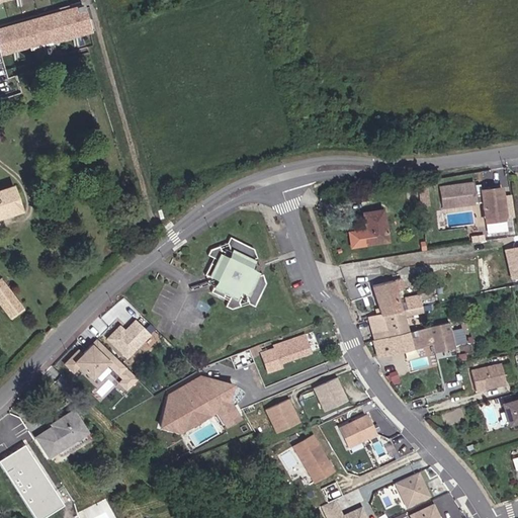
[(87,3),(0,27),(0,46),(3,58),(95,31),(87,3)]
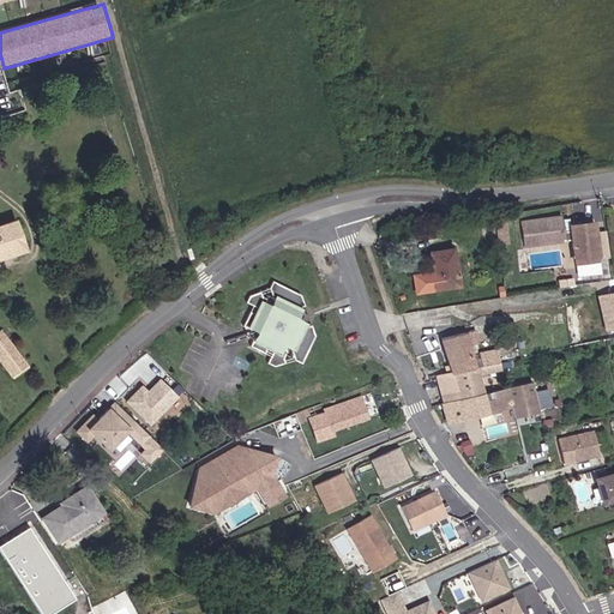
[(563,215),(522,220),(525,248),(567,241),(563,215)]
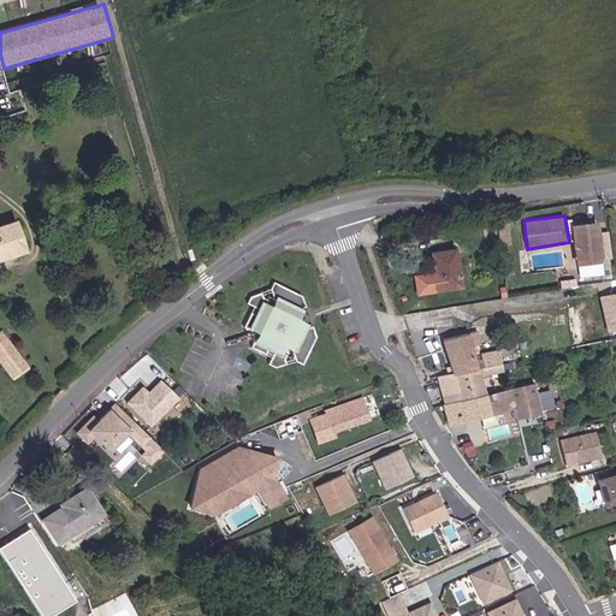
[(0,224),(0,259),(27,252),(17,218),(0,224)]
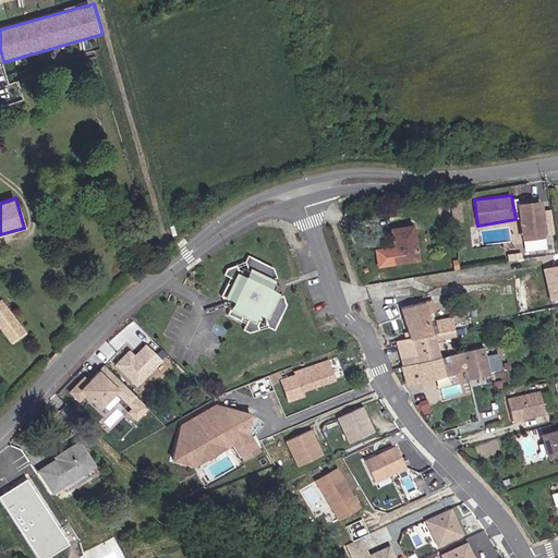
[(542,199),(519,204),(524,241),(548,237),(542,199)]
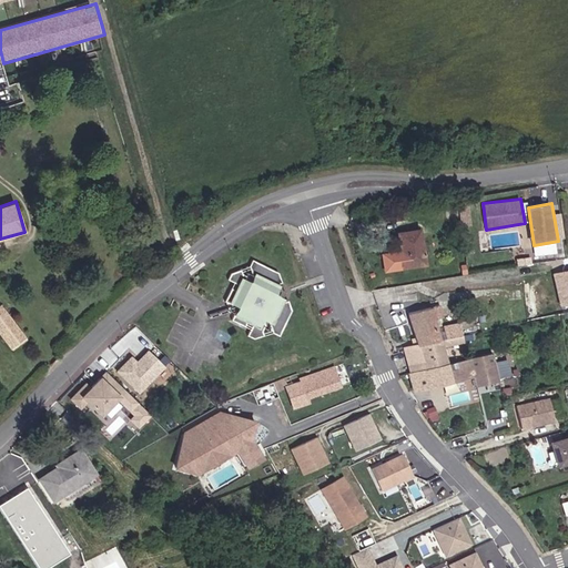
[(422,229),(396,232),(403,270),(428,265),(422,229)]
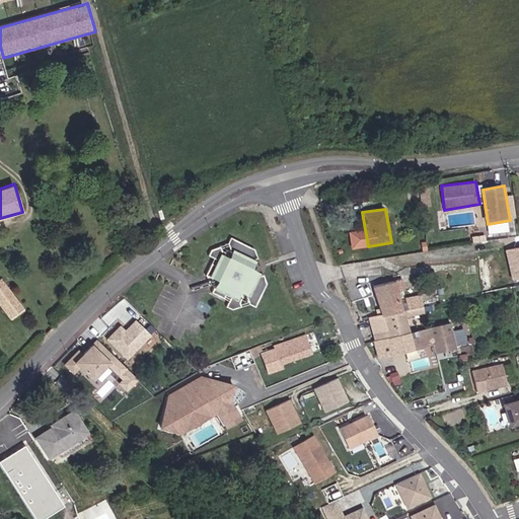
[(255,249),(233,238),(229,245),(213,250),(211,256),(215,258),(207,277),(219,281),(214,291),(232,298),(227,307),(233,310),(242,306),(240,302),(244,296),(248,296),(250,304),(255,307),(267,284),(265,275),(258,277),(261,273),(254,269),(260,261),(255,249)]
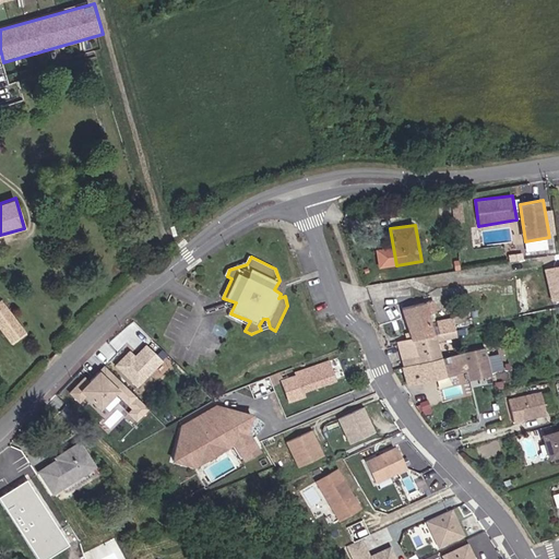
[(558,268),(545,270),(551,300),(558,298),(558,268)]
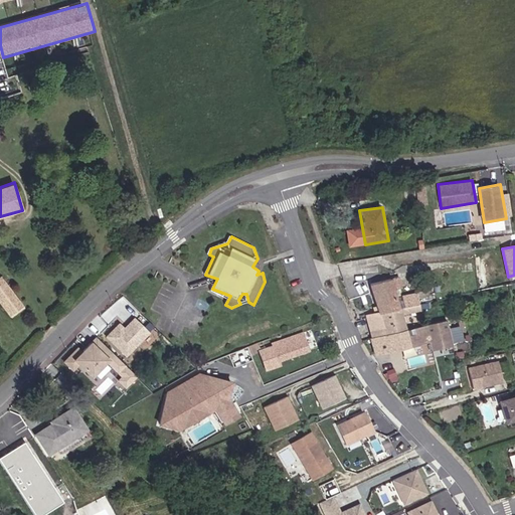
[(2,277),(0,277),(0,302),(11,317),(24,307),(2,277)]
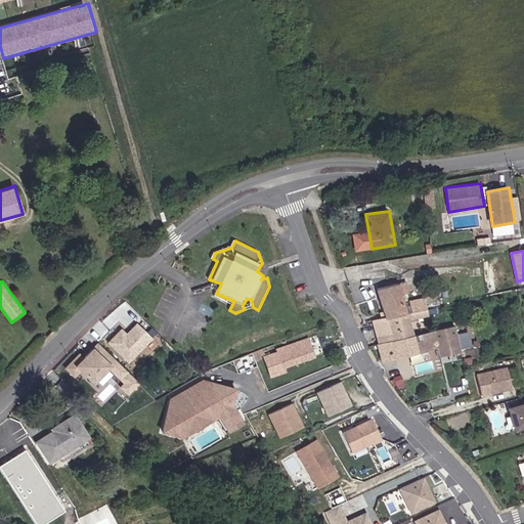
[(382,317),(373,321),(383,361),(419,353),(439,347),(443,357),(463,352),(457,324),(416,335),(403,296),(410,293),(407,282),(379,290),(384,312),(382,314),(382,317)]
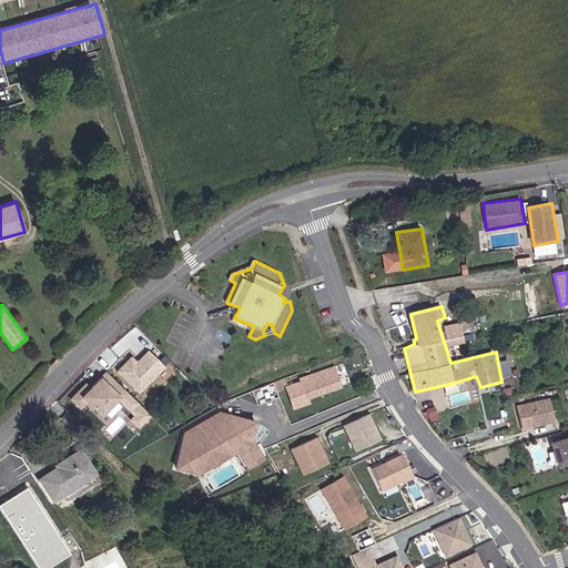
[(140,394),(166,366),(149,350),(139,361),(132,354),(117,372),(140,394)]
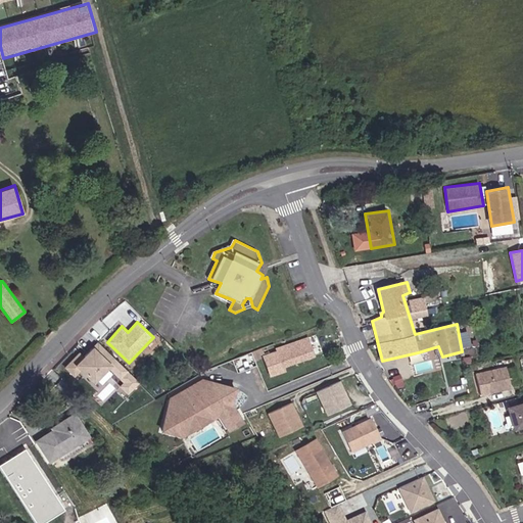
[(314,359),(307,339),(263,355),(270,374),(314,359)]
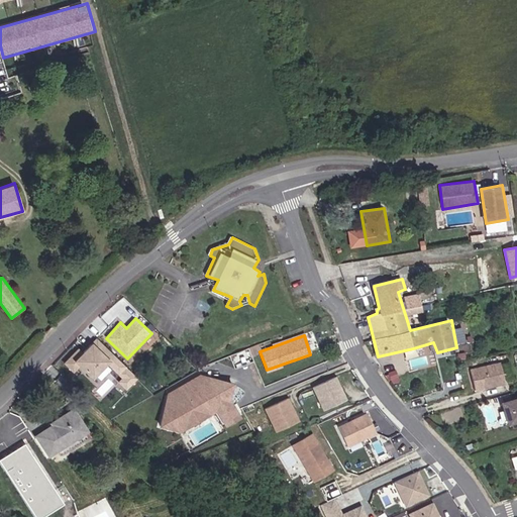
[(114,360),(93,342),(84,352),(79,347),(65,363),(76,373),(81,367),(96,381),(114,360)]
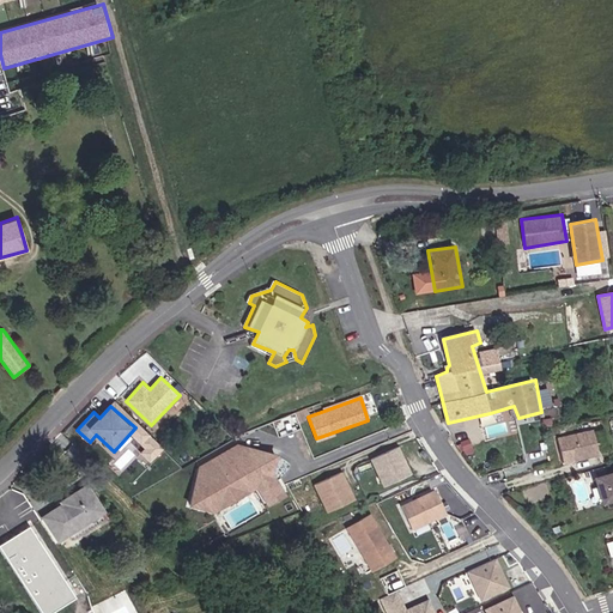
[(594,429),(557,438),(564,466),(601,456),(594,429)]
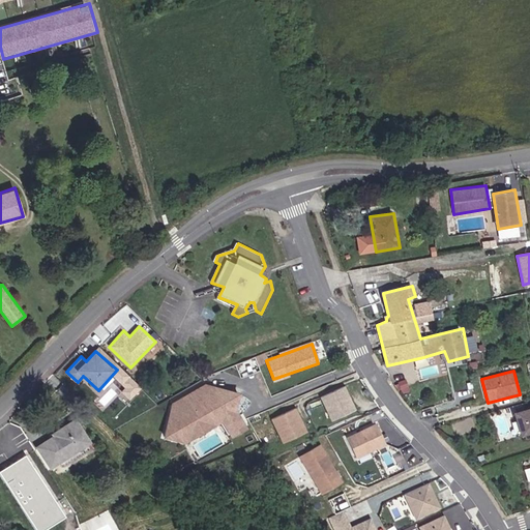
[(206,384),(172,403),(162,436),(186,444),(223,423),(234,437),(249,428),(240,413),(242,392),(206,384)]
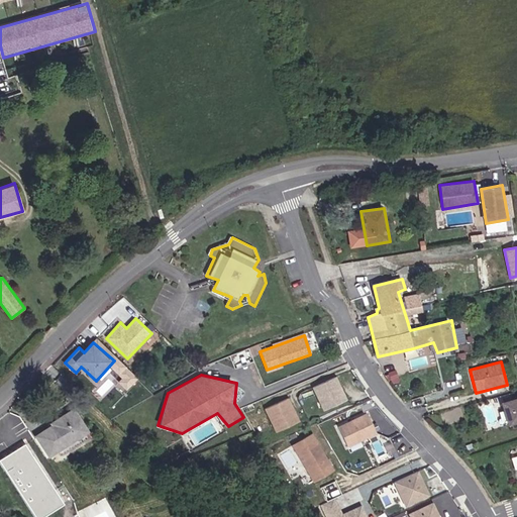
[(347,399),(337,376),(312,387),(323,410),(347,399)]
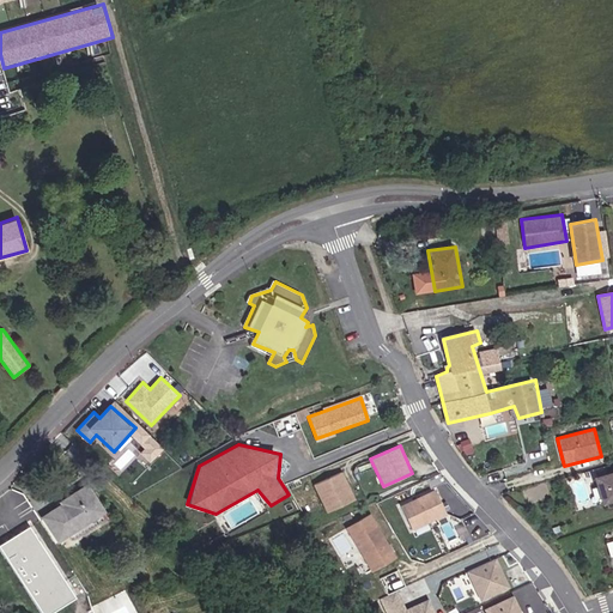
[(357,498),(344,472),(315,485),(328,513),(357,498)]
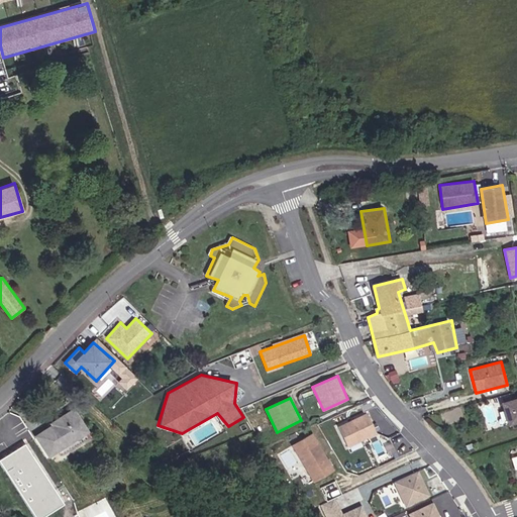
[(516,398),(503,402),(509,426),(516,423),(516,398)]
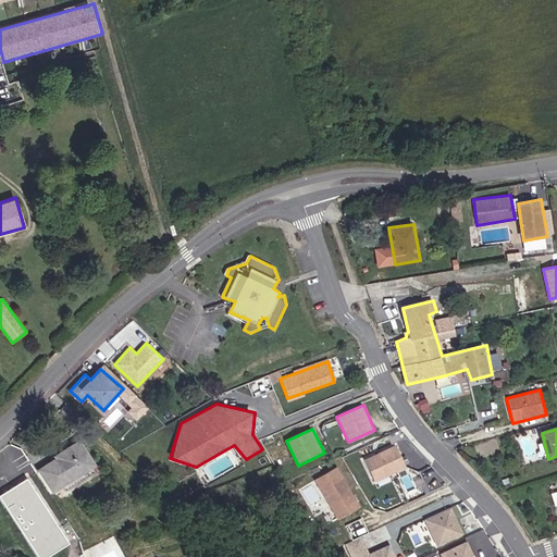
[(97,465),(82,438),(53,456),(54,458),(38,469),(53,492),(97,465)]
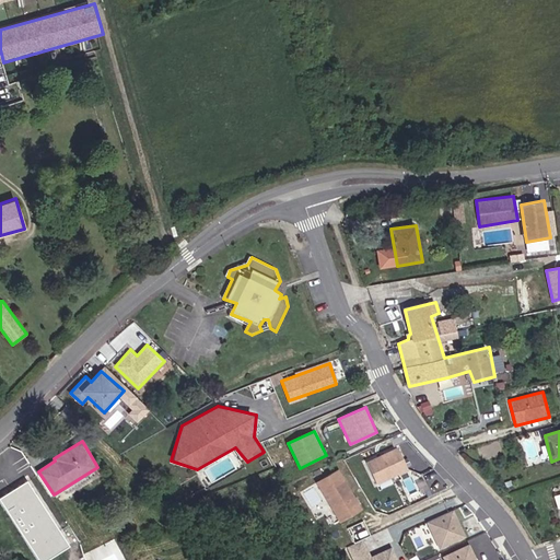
[(399,448),(368,463),(377,487),(410,471),(399,448)]
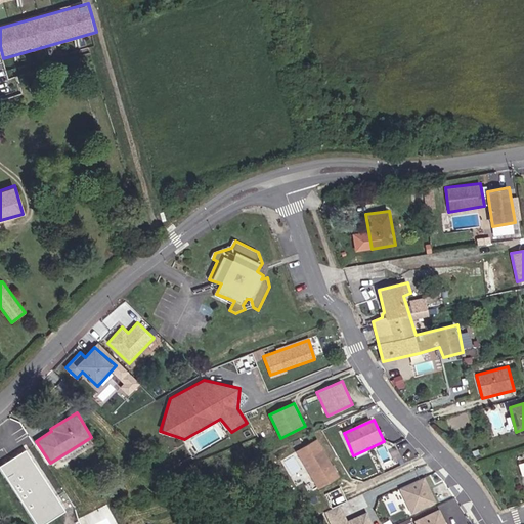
[(339,476),(316,439),(294,453),(316,490),(339,476)]
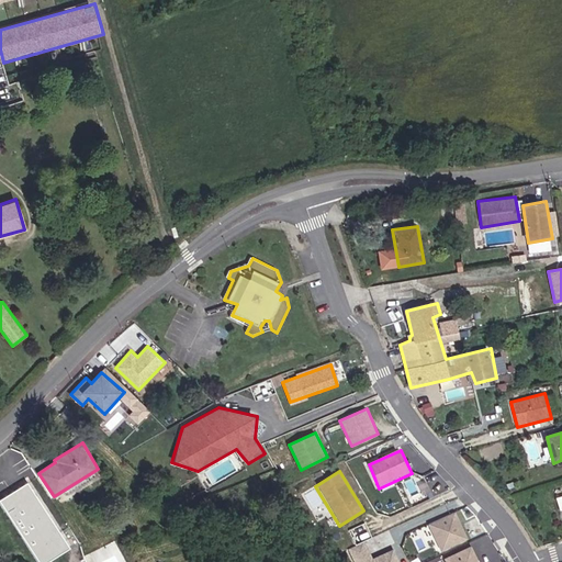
[(30,483),(1,502),(38,561),(47,561),(70,548),(30,483)]
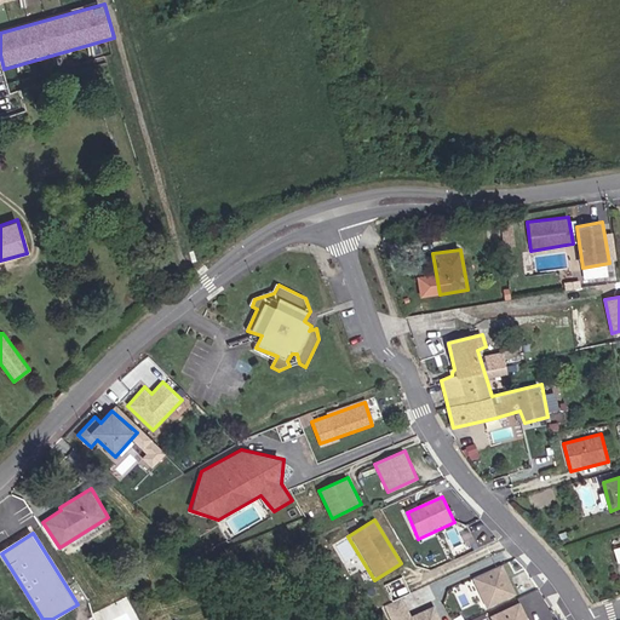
[(501,566),(472,579),(487,609),(516,596),(501,566)]
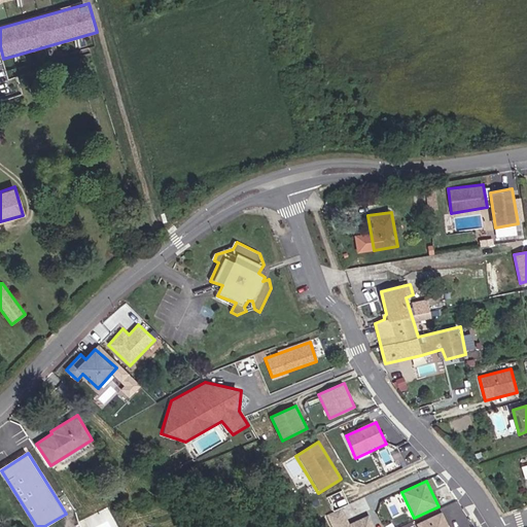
[(341,506),(326,514),(332,526),(376,526),(370,514),(349,523),(341,506)]
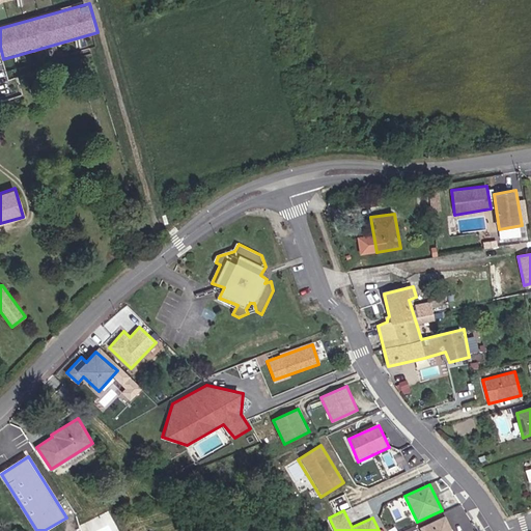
[(453,530),(447,515),(421,527),(422,530),(453,530)]
